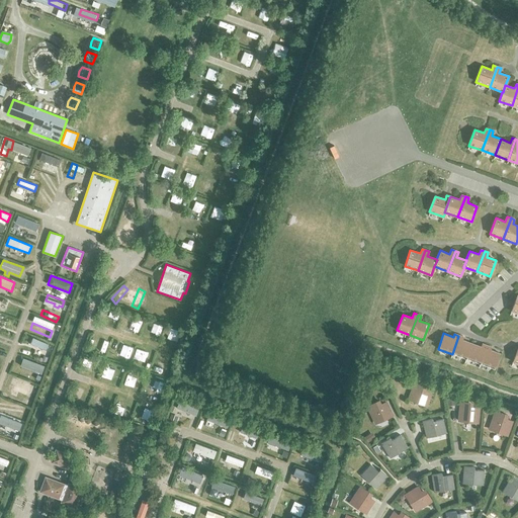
[(465,359),(471,343),(462,340),(463,337),(458,336),(452,354),(465,359)]
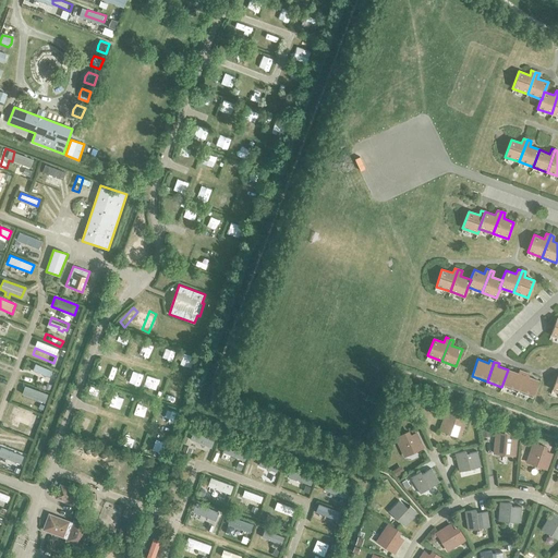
[(49,377),(52,371),(35,363),(33,370),(43,375),(43,376),(45,377),(46,376),(49,377)]
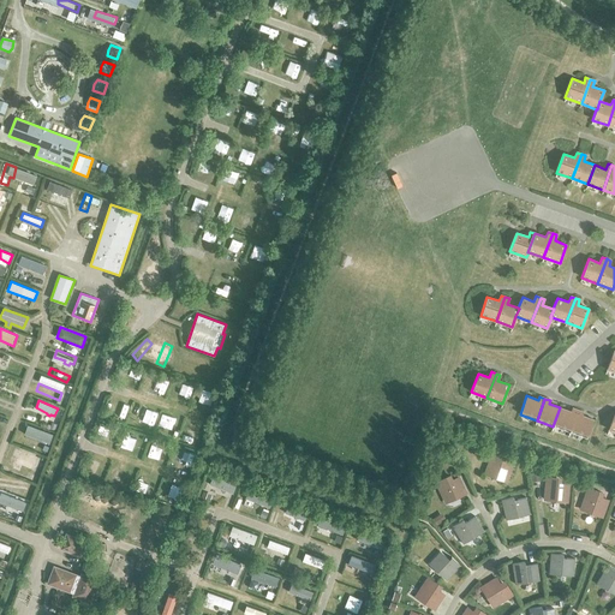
[(569,433),(578,410),(572,408),(571,412),(560,407),(553,427),(569,433)]
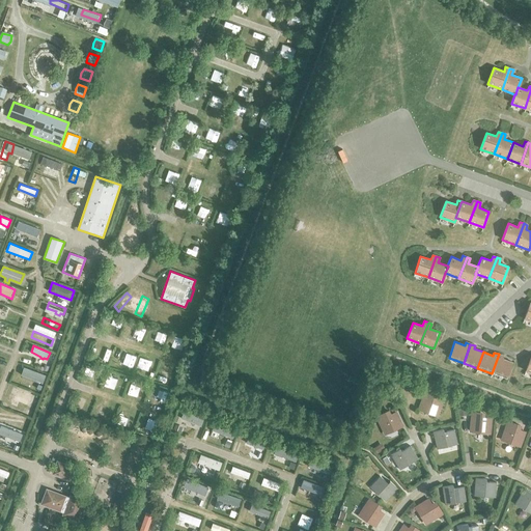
[(499,354),(492,373),(506,379),(512,363),(502,359),(503,356),(499,354)]
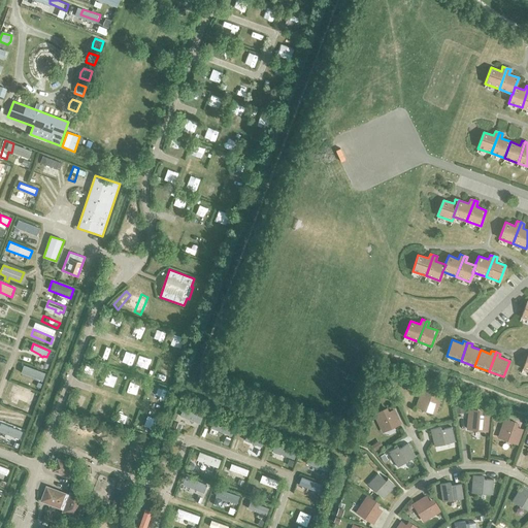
[(42,380),(45,372),(28,366),(26,372),(35,376),(35,377),(38,380),(38,377),(42,380)]
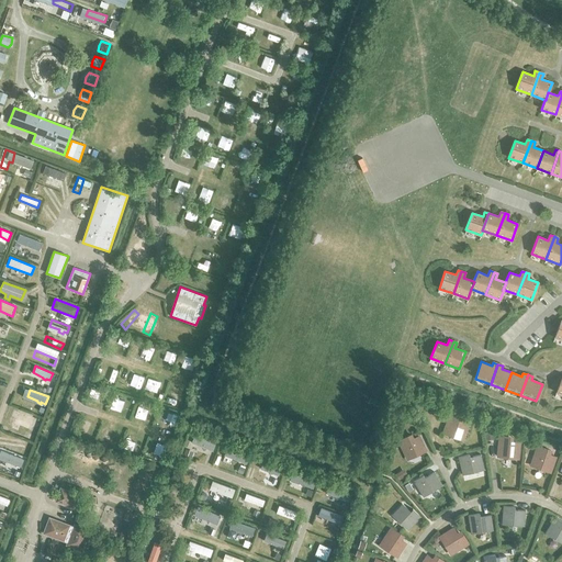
[(33,426),(36,419),(13,409),(10,417),(21,420),(20,423),(24,424),(25,423),(33,426)]
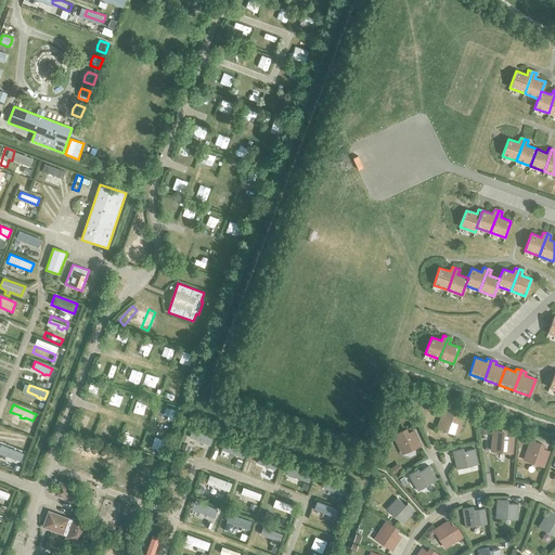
[(438,427),(456,434),(462,420),(449,415),(451,411),(444,409),(438,427)]
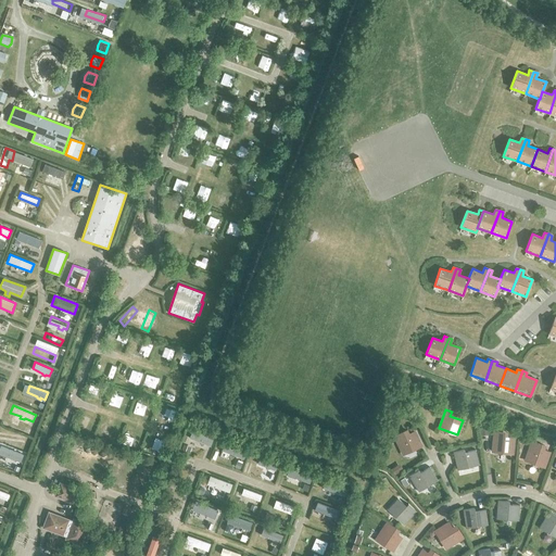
[(414,432),(406,436),(404,432),(394,437),(403,454),(420,445),(414,432)]
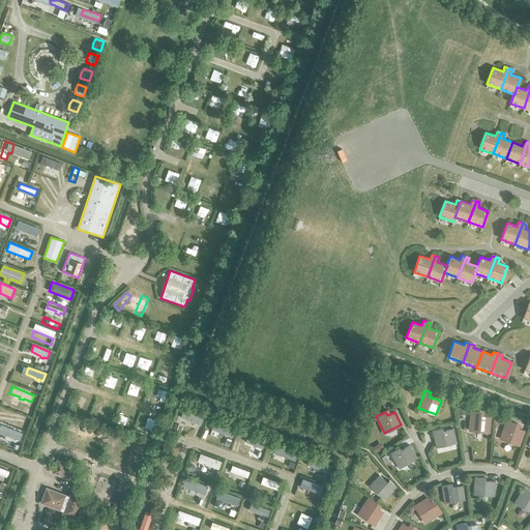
[(469,431),(488,433),(490,417),(477,416),(477,412),(471,412),(469,431)]
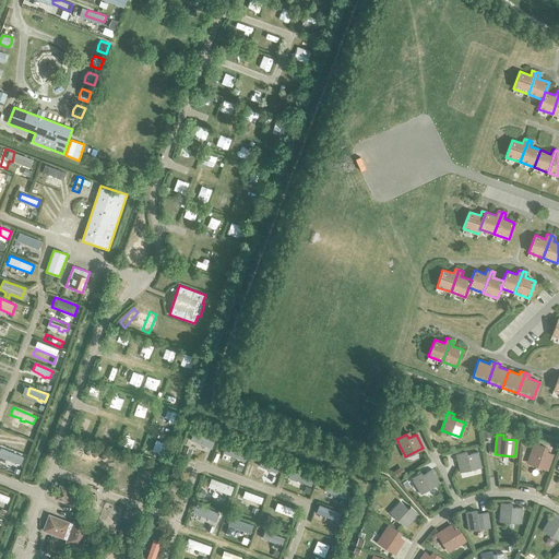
[(527,463),(547,470),(551,455),(543,452),(545,448),(535,444),(527,463)]
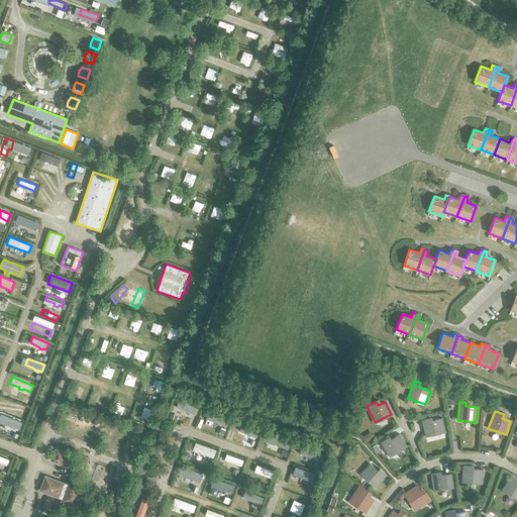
[(0,419),(0,421),(20,429),(22,422),(2,415),(0,419)]
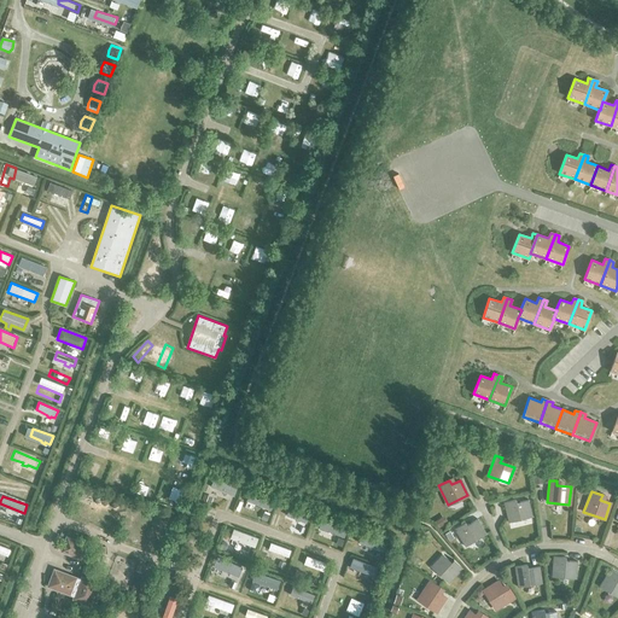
[(528,500),(516,503),(514,500),(503,502),(508,523),(532,517),(528,500)]
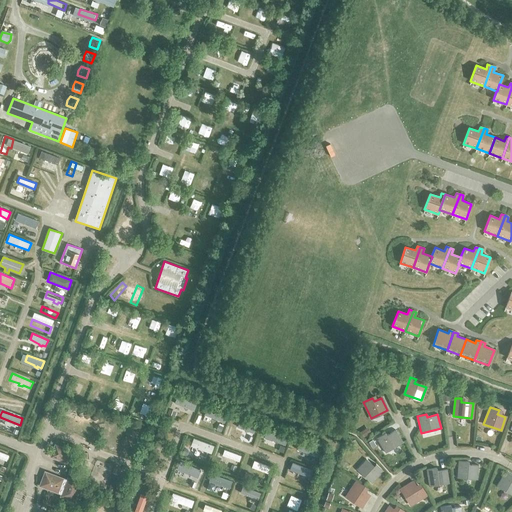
[(386,453),(402,442),(395,430),(386,436),(384,433),(377,438),(386,453)]
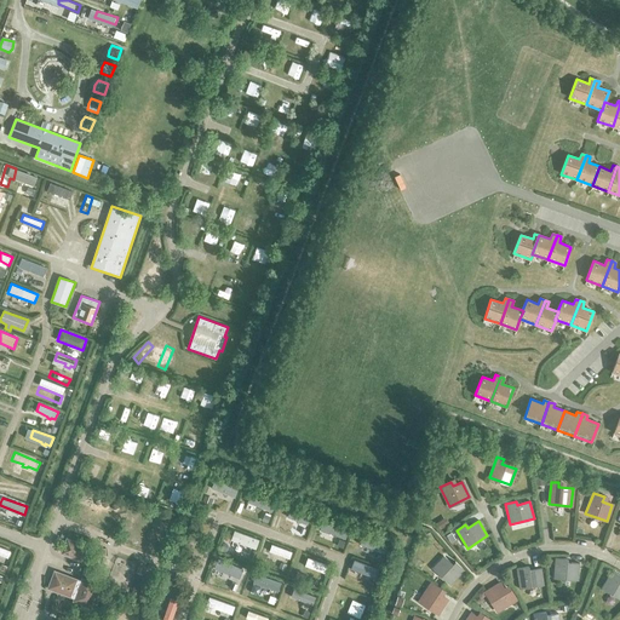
[(0,555),(7,558),(10,551),(0,546),(0,555)]
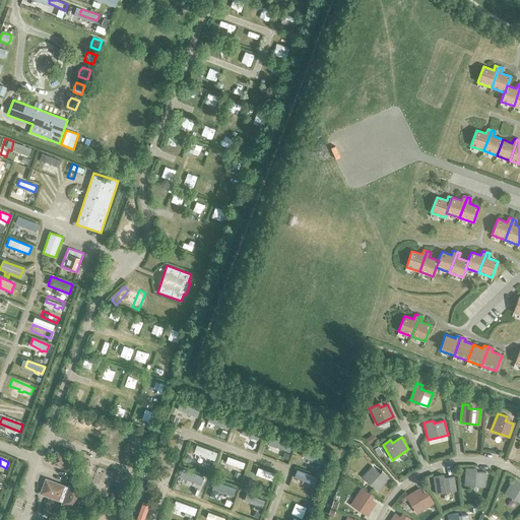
[(382,471),(380,474),(372,466),(363,477),(377,491),(389,478),(382,471)]
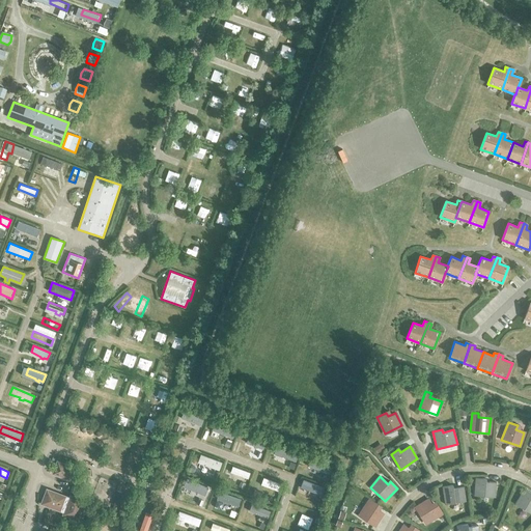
[(474,496),(495,497),(496,482),(484,481),(484,478),(475,478),(474,496)]
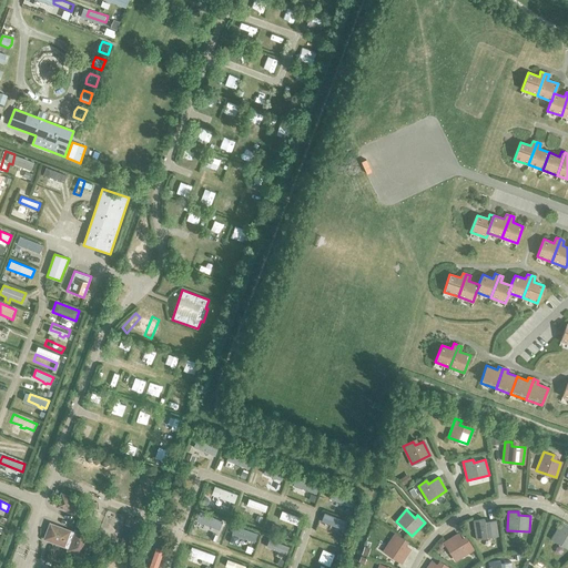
[(495,520),(484,523),(483,519),(473,520),(476,539),(498,536),(495,520)]
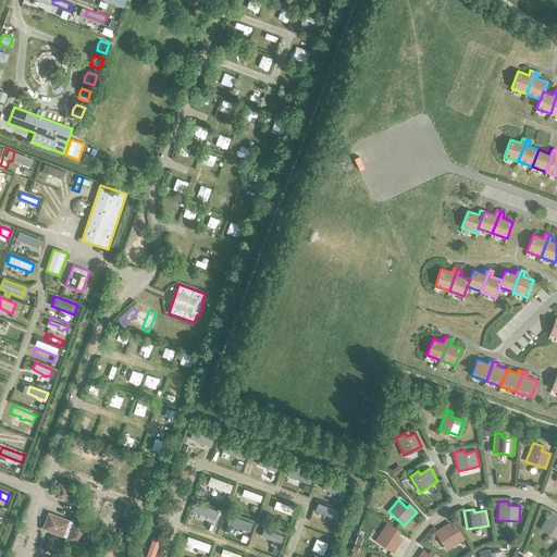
[(540,529),(556,539),(556,520),(556,519),(556,517),(549,512),(540,529)]
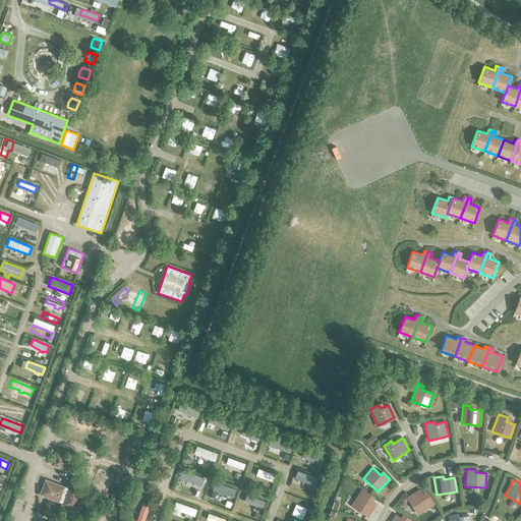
[(68,484),(67,487),(46,480),(40,495),(59,502),(61,503),(60,505),(76,511),(83,490),(68,484)]
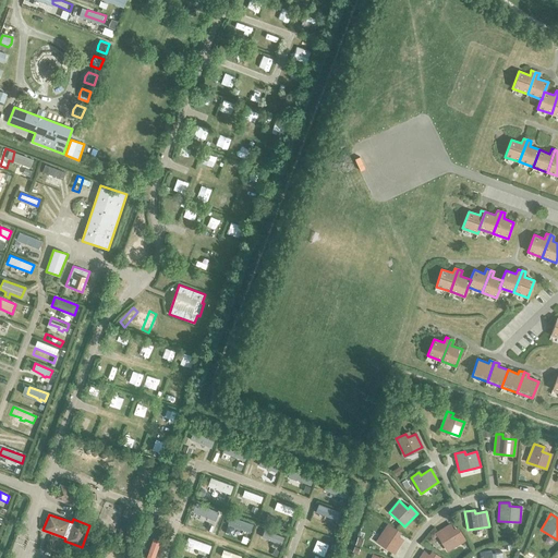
[(119,531),(129,534),(133,523),(123,520),(119,531)]
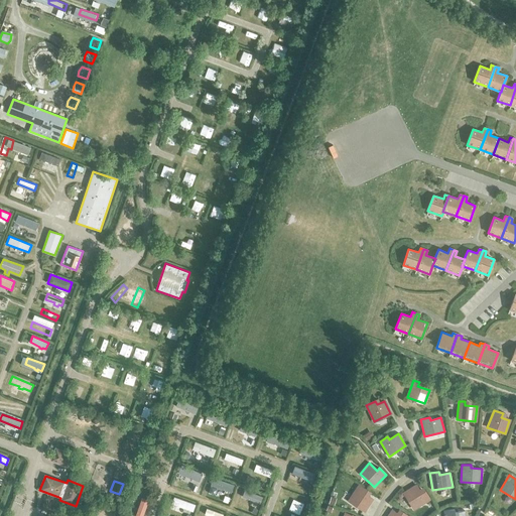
[(123,485),(119,496),(116,494),(114,498),(120,500),(122,496),(124,497),(126,491),(125,491),(126,488),(125,487),(126,486),(123,485)]
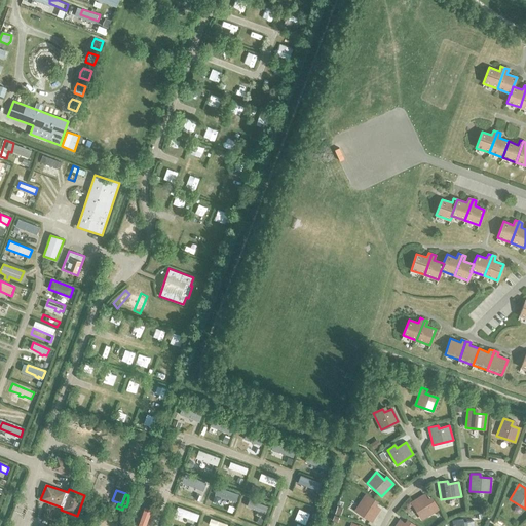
[(355,511),(371,521),(379,509),(369,502),(371,498),(366,495),(355,511)]
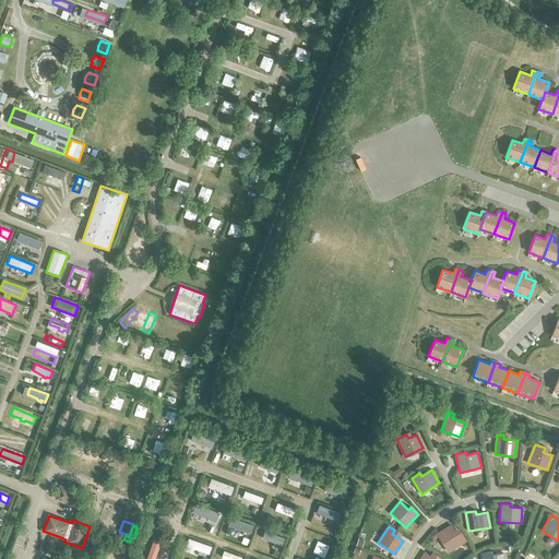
[(462,535),(458,537),(451,526),(438,534),(448,551),(465,540),(462,535)]
